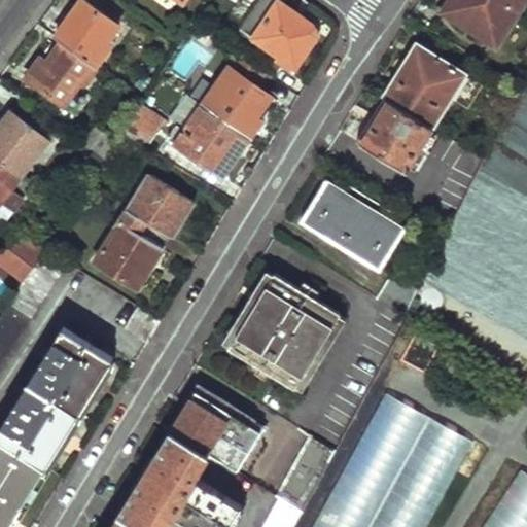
[(120,24),(90,0),(82,0),(57,36),(97,65),(108,73),(111,68),(101,61),(113,43),(109,41),(120,24)]
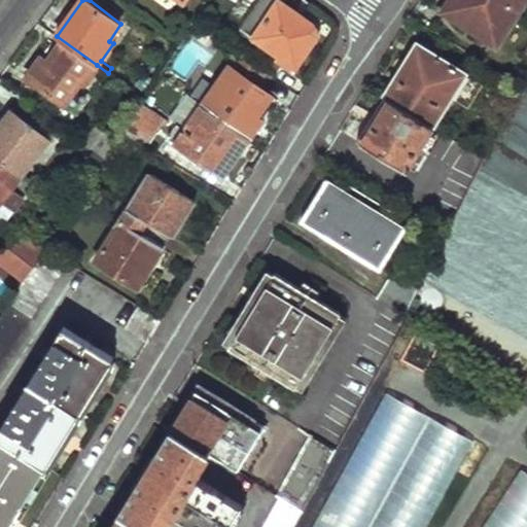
[(236,0),(248,8),(254,0),(236,0)]
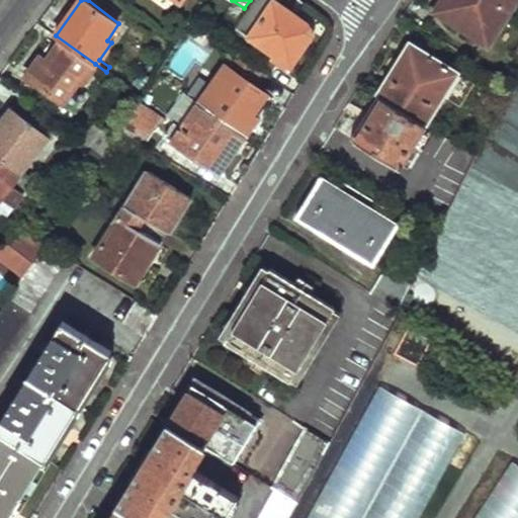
[(310,25),(273,0),(255,0),(237,27),(292,67),(307,47),(311,38),(312,31),(310,25)]
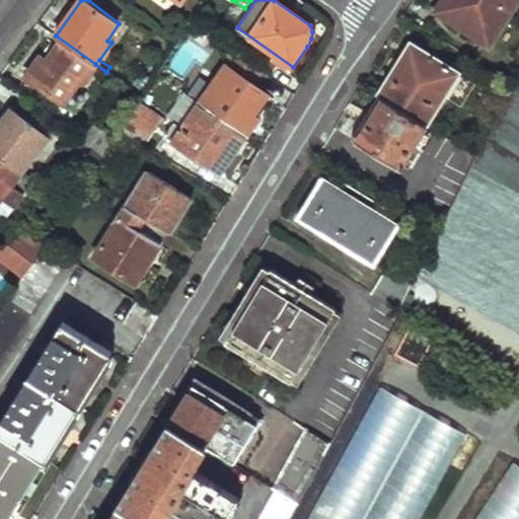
[(513,0),(444,0),(440,7),(491,38),(513,0)]
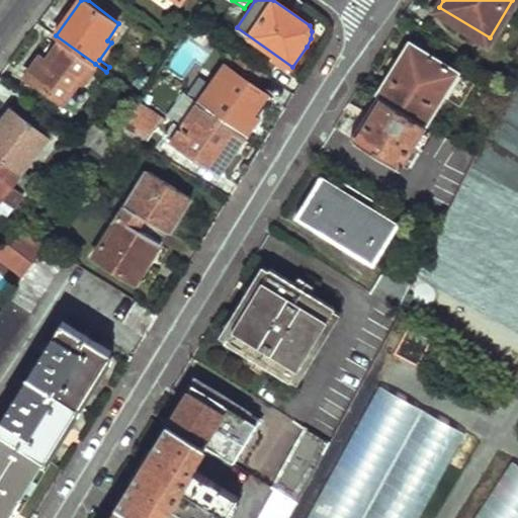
[(495,41),(517,3),(517,0),(512,0),(490,37),(495,41)]
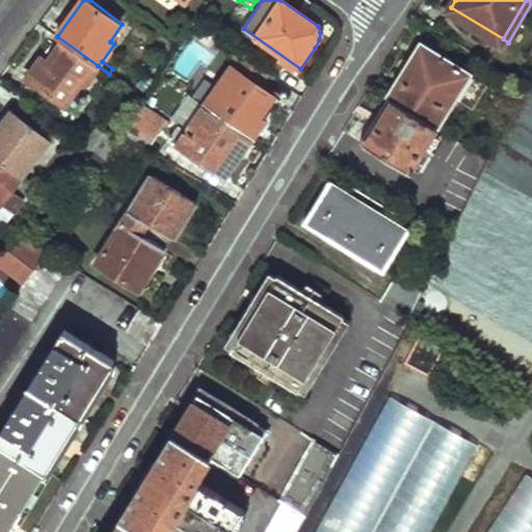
[(98,65),(57,36),(50,47),(56,51),(50,60),(43,56),(28,77),(65,104),(83,79),(86,82),(98,65)]
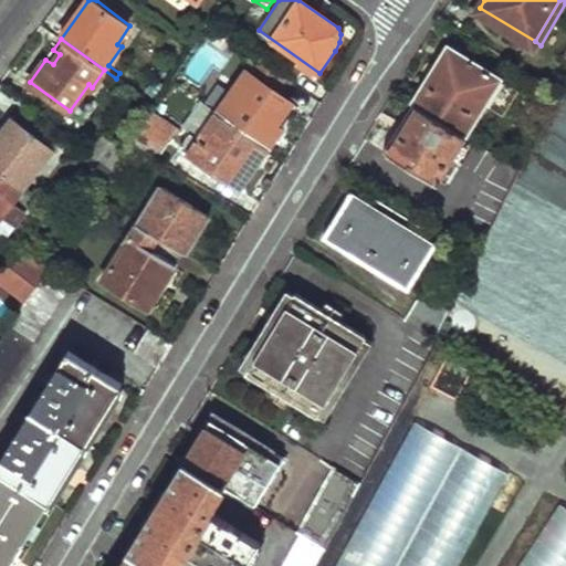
[(504,79),(451,45),(433,73),(438,77),(419,107),(467,137),(504,79)]
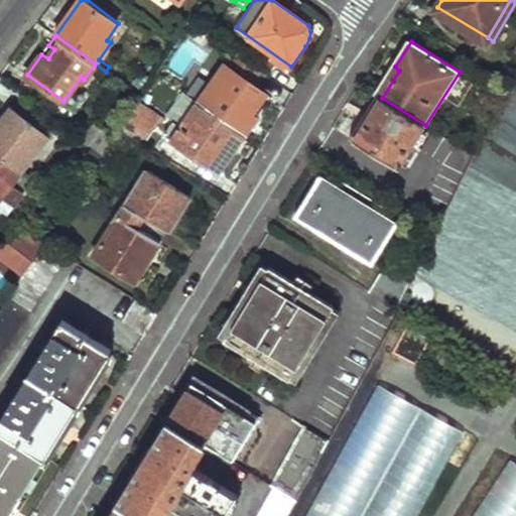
[(48,45),(41,54),(48,58),(54,49),(48,45)]
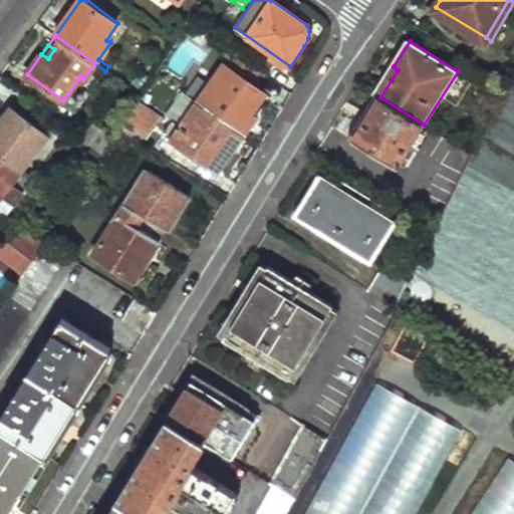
[(262,91),(221,66),(198,100),(243,132),(253,115),(248,112),(259,96),(262,91)]
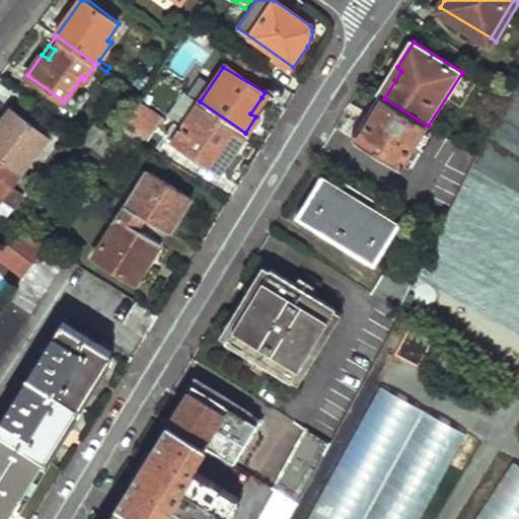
[(397,67),(378,95),(380,95),(384,98),(401,71),(397,67)]
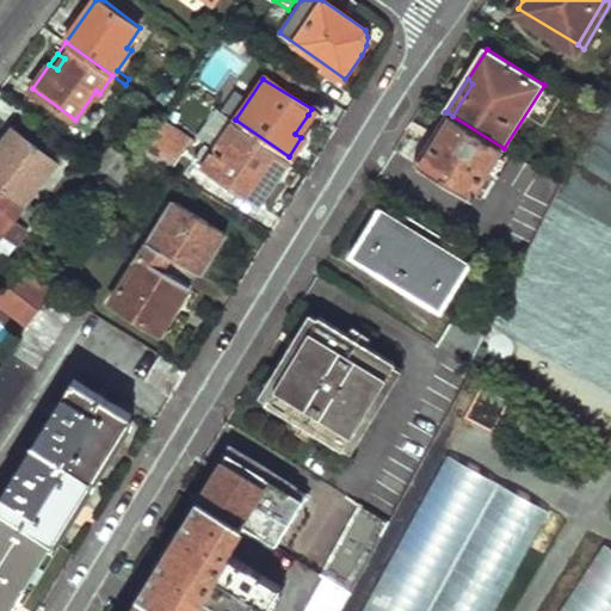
[(452,116),(448,112),(415,160),(473,197),(504,148),(452,116)]
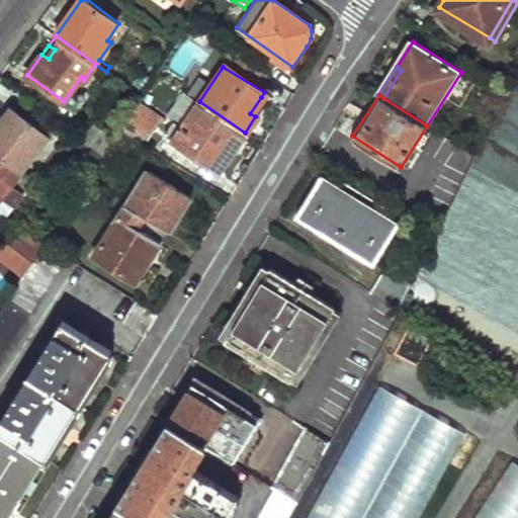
[(265,100),(261,97),(250,113),(255,116),(265,100)]
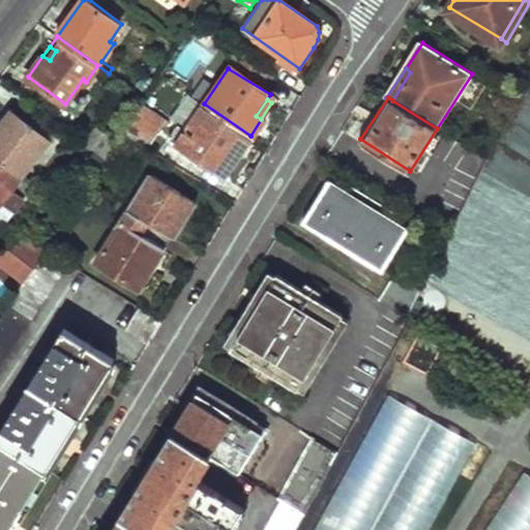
[(170,122),(142,104),(124,131),(140,142),(147,146),(156,131),(170,122)]
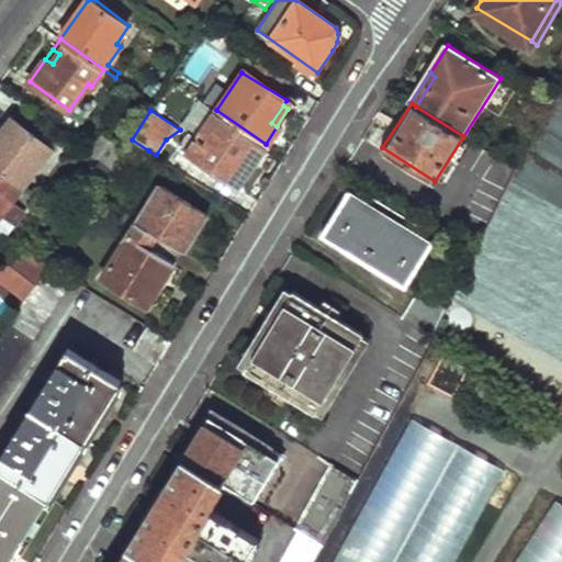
[(266,144),(216,110),(197,141),(188,135),(178,149),(224,179),(237,157),(250,167),(266,144)]
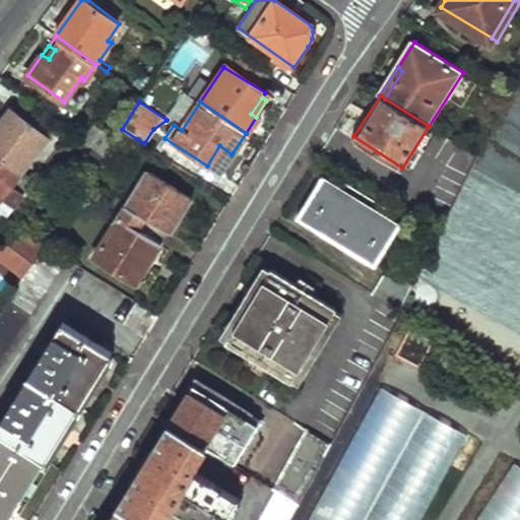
[(0,125),(12,110),(6,105),(0,112),(0,125)]
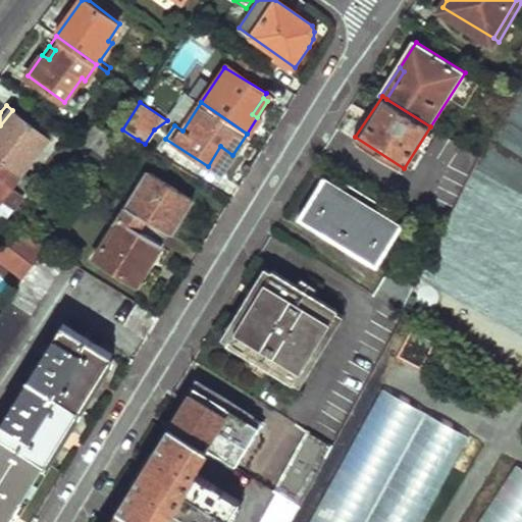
[(0,125),(0,157),(21,174),(33,159),(37,162),(40,157),(37,155),(49,139),(12,110),(0,125)]
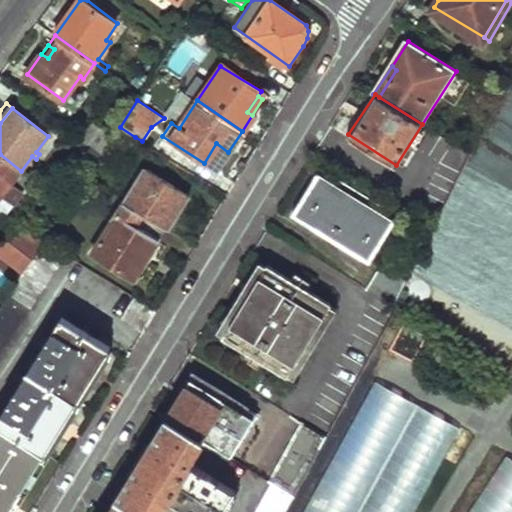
[(129,145),(135,137),(120,127),(113,136),(129,145)]
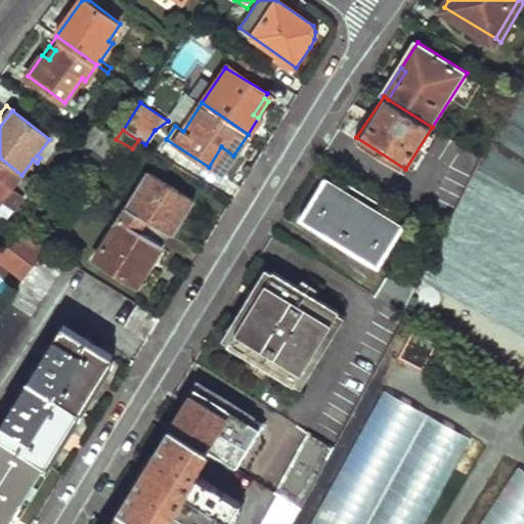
[(221,175),(233,156),(221,146),(209,167),(221,175)]
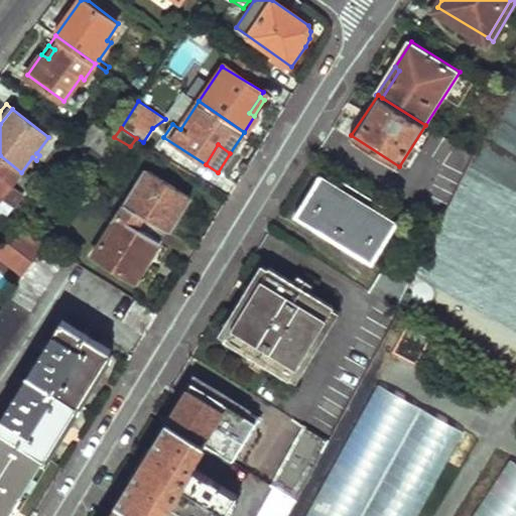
[(21,172),(0,155),(0,199),(6,191),(9,195),(14,189),(10,187),(21,172)]
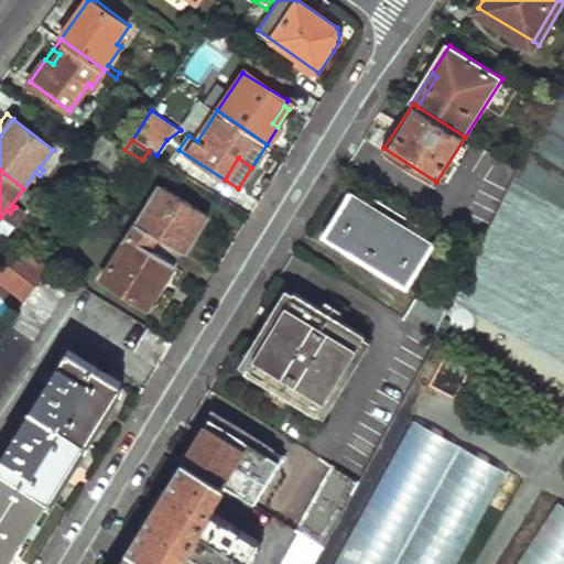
[(208,216),(161,186),(139,223),(184,250),(186,252),(208,216)]
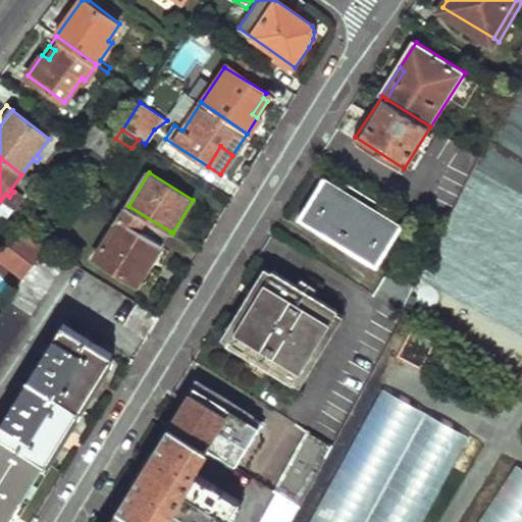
[(402,224),(324,176),(300,216),(377,266),(402,224)]
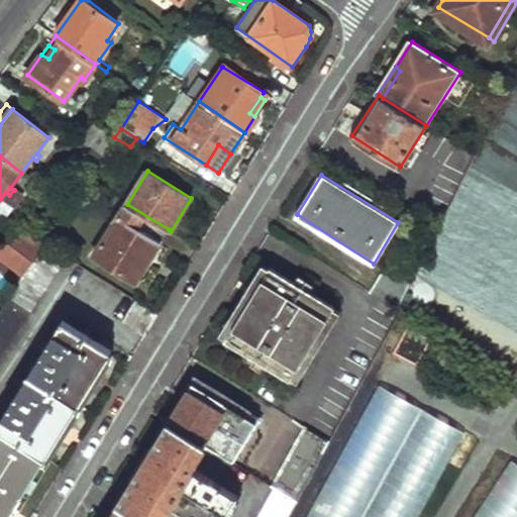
[(169,229),(127,204),(94,255),(135,281),(169,229)]
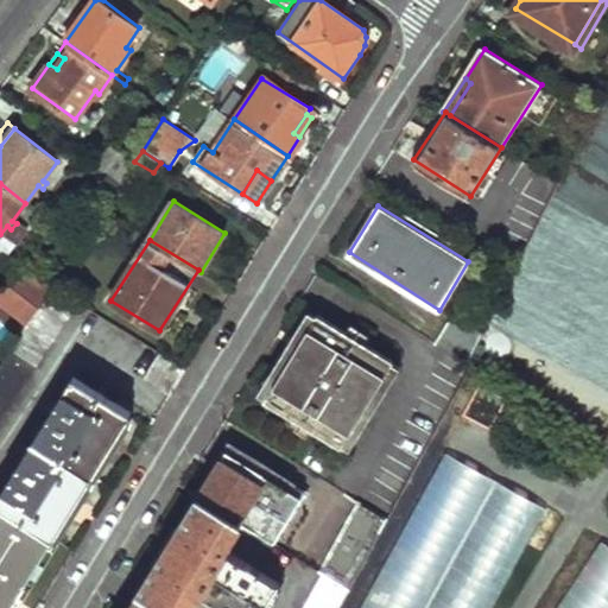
[(54,283),(26,265),(10,285),(37,308),(54,283)]
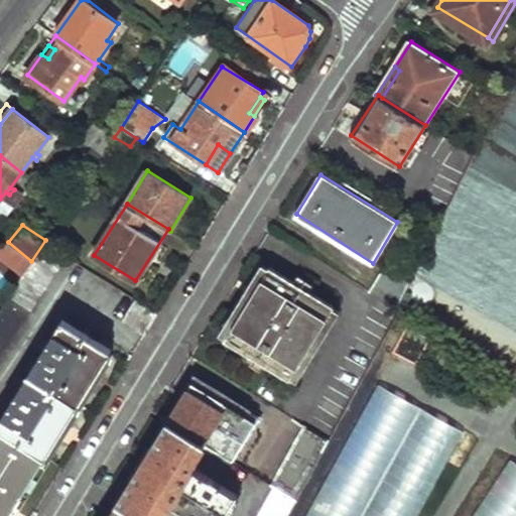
[(68,255),(45,240),(31,261),(24,272),(4,303),(0,308),(0,355),(26,317),(68,255)]
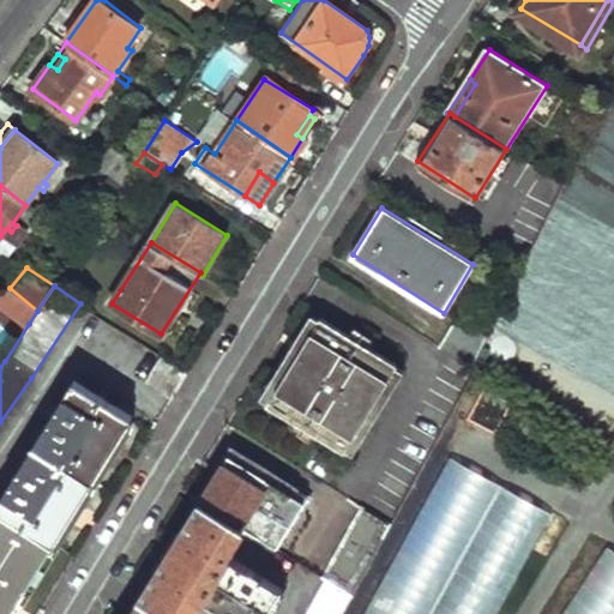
[(37,311),(10,288),(0,301),(0,304),(29,324),(37,311)]
